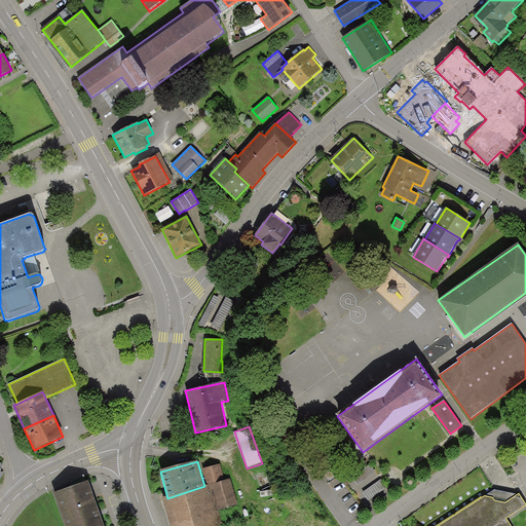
[(220,463),(202,468),(208,485),(210,485),(210,486),(225,481),(220,463)]
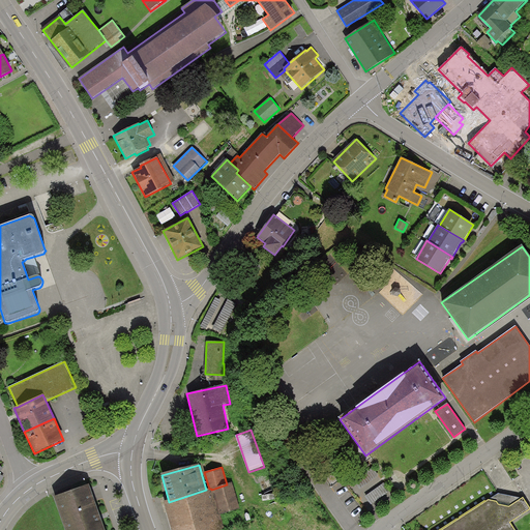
[(232,482),(227,484),(211,490),(219,514),(240,508),(232,482)]
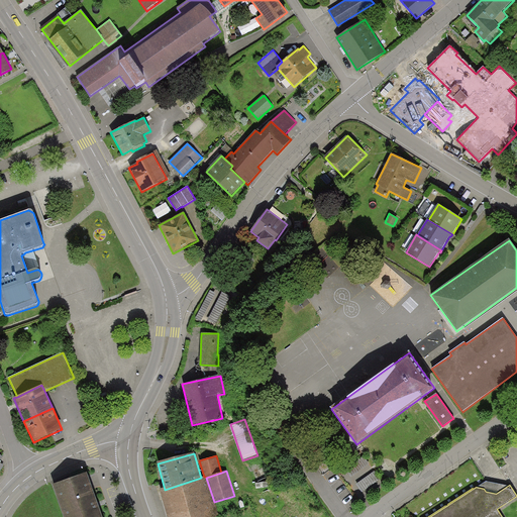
[(102,516),(87,473),(52,485),(63,516),(102,516)]
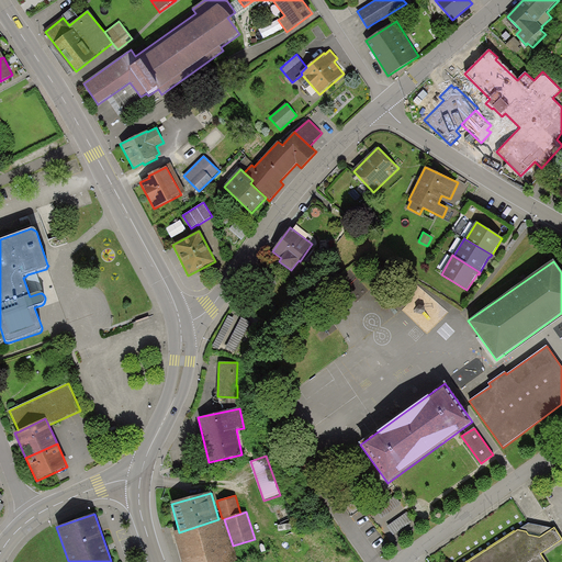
[(179,532),(173,534),(182,561),(232,561),(237,561),(233,546),(224,519),(224,518),(222,518),(218,519),(179,532)]
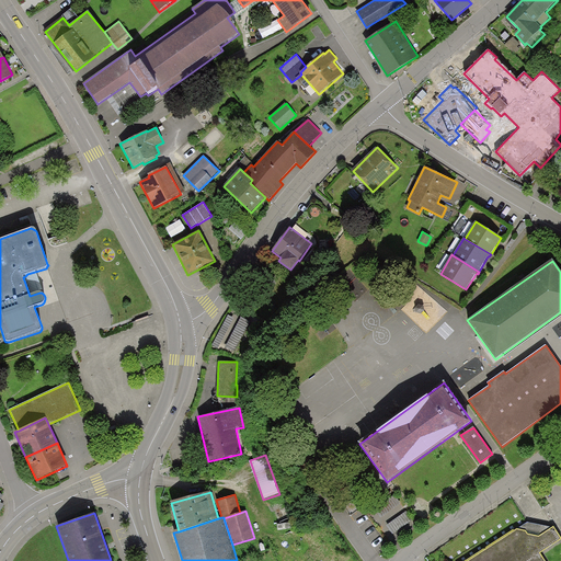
[(545,560),(540,553),(560,539),(560,538),(553,527),(552,527),(527,523),(468,560),(545,560)]
